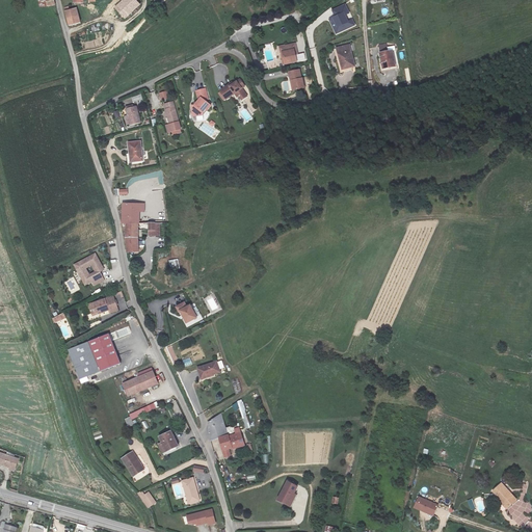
[(124,19),(139,4),(135,0),(123,0),(114,7),(124,19)]
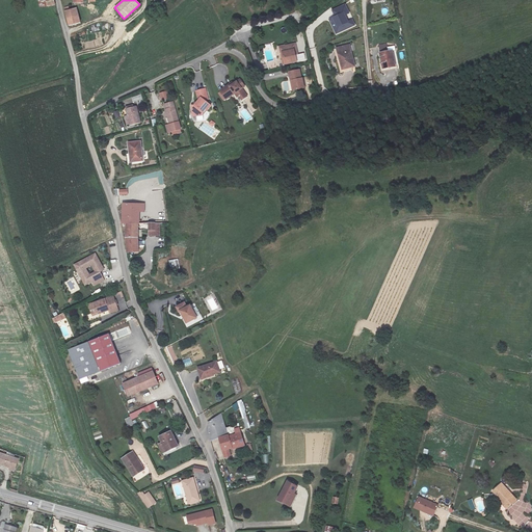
[(328,18),(336,34),(355,27),(347,3),(331,9),(335,16),(328,18)]
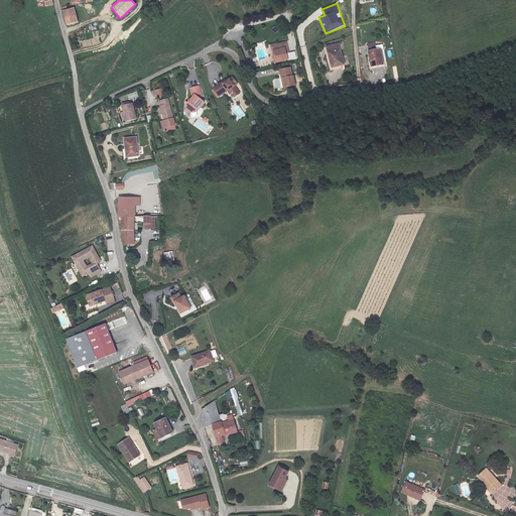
[(62,7),(68,25),(79,22),(75,8),(72,8),(71,7),(68,7),(67,6),(62,7)]
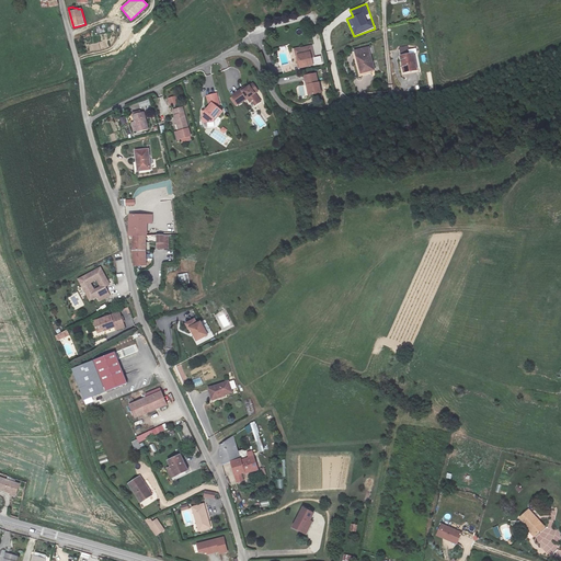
[(311,50),(296,54),(297,58),(296,59),(298,70),(311,67),(309,57),(312,56),(311,50)]
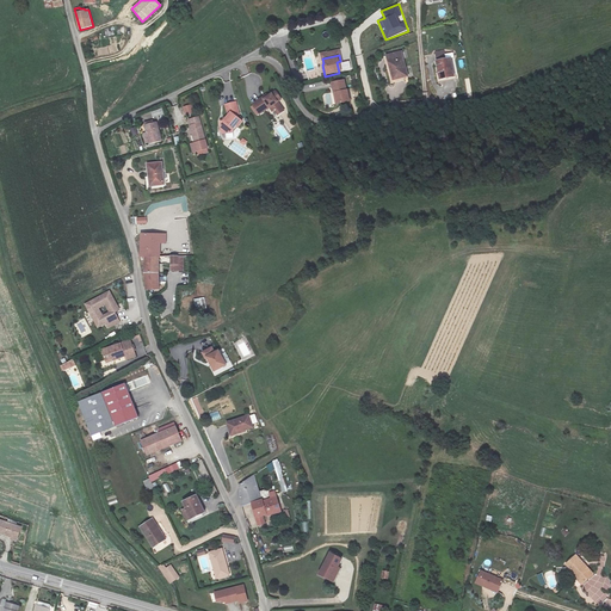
[(454,76),(449,57),(434,61),(439,80),(454,76)]
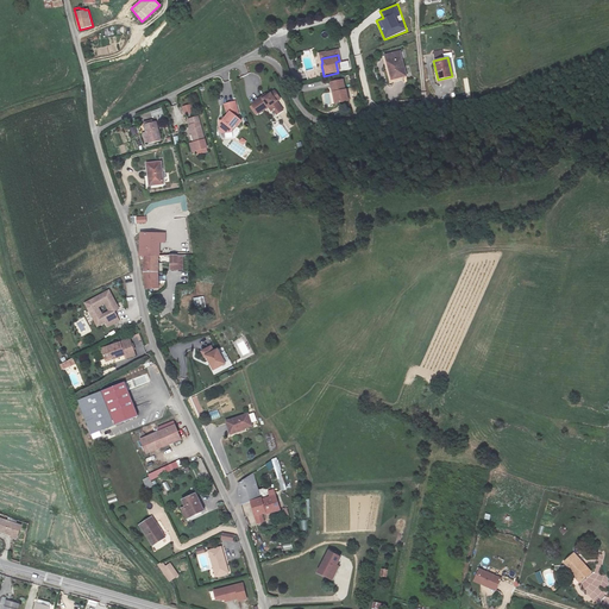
[(405,77),(400,60),(385,63),(390,81),(405,77)]
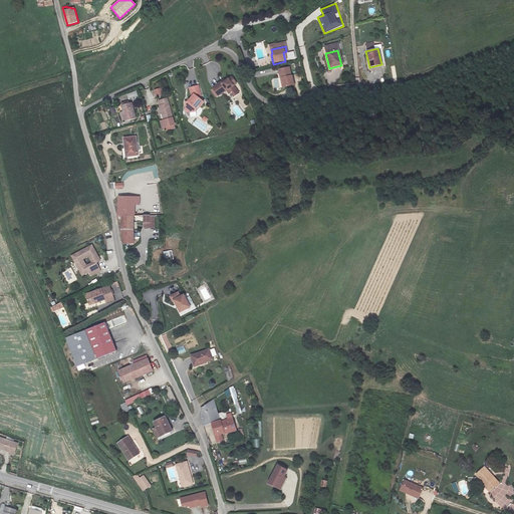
[(290,78),(288,69),(278,71),(280,79),(282,79),(284,89),(293,87),(291,77),(290,78)]
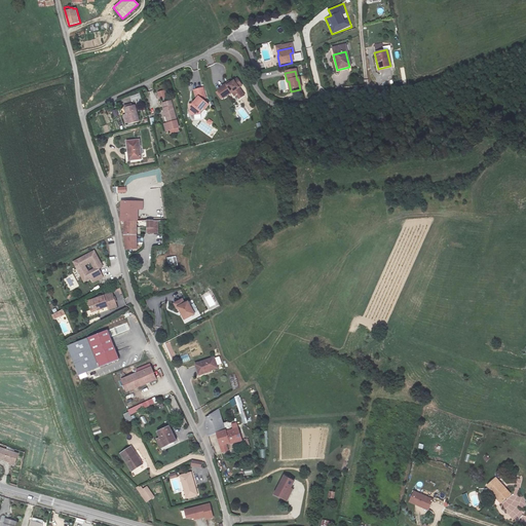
[(229,85),(228,84),(219,90),(225,99),(233,92),(235,96),(237,95),(240,99),(246,96),(240,87),(237,84),(240,82),(238,79),(232,83),(229,85)]
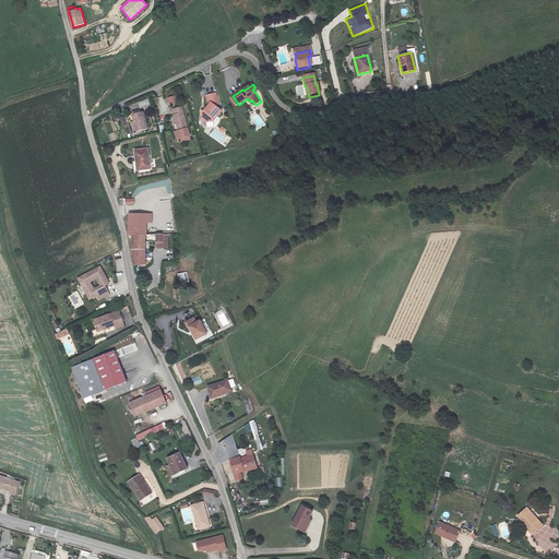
[(297,97),(305,96),(304,85),(296,86),(297,97)]
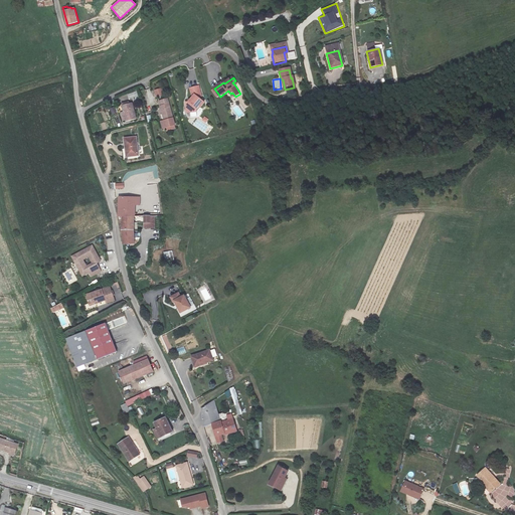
[(199,84),(191,88),(193,95),(194,96),(190,101),(188,101),(188,106),(191,106),(191,111),(199,111),(199,108),(204,102),(203,98),(201,99),(199,96),(202,96),(199,84)]
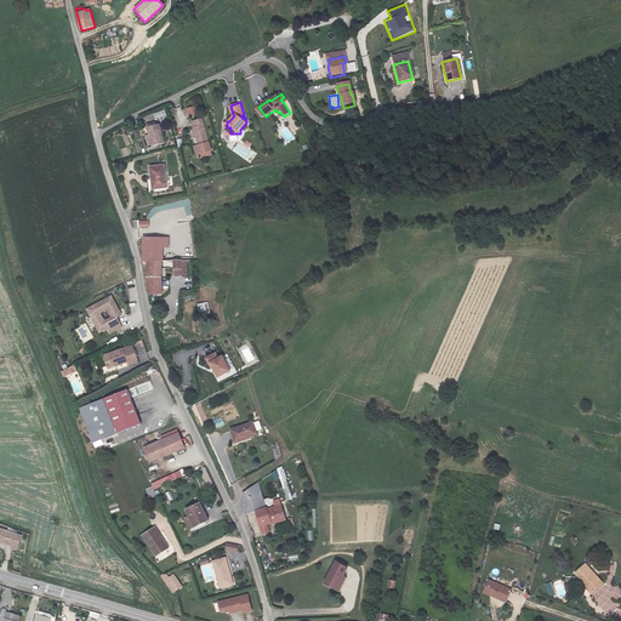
[(197,106),(188,107),(189,115),(198,114),(197,106)]
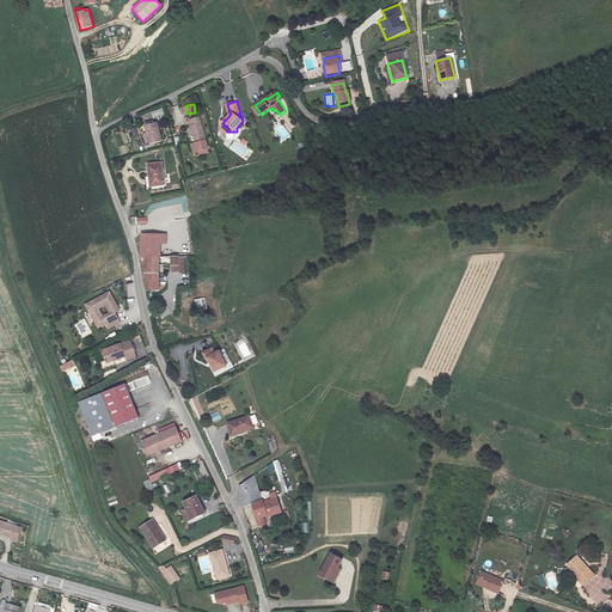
[(164,118),(160,109),(151,114),(153,118),(155,117),(157,121),(164,118)]
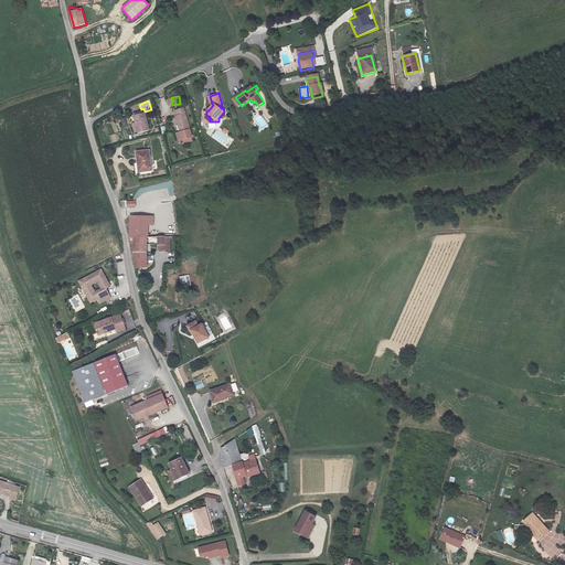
[(190,129),(184,107),(176,109),(178,116),(177,116),(181,132),(190,129)]
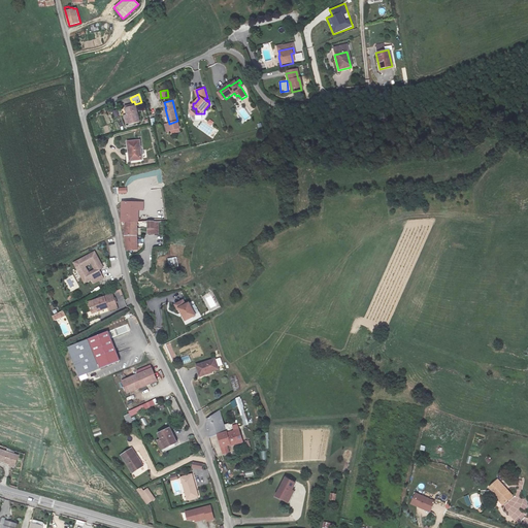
[(140,123),(136,106),(127,108),(130,125),(140,123)]
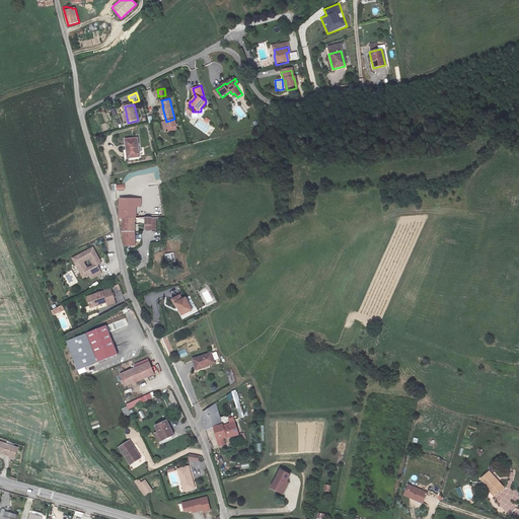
[(239,115),(242,119),(246,116),(239,106),(231,113),(235,118),(239,115)]
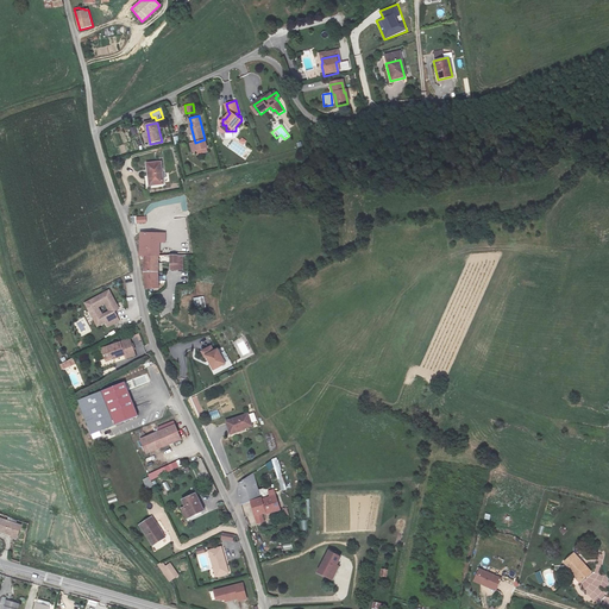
[(148,165),(149,176),(151,176),(152,186),(163,184),(161,163),(148,165)]
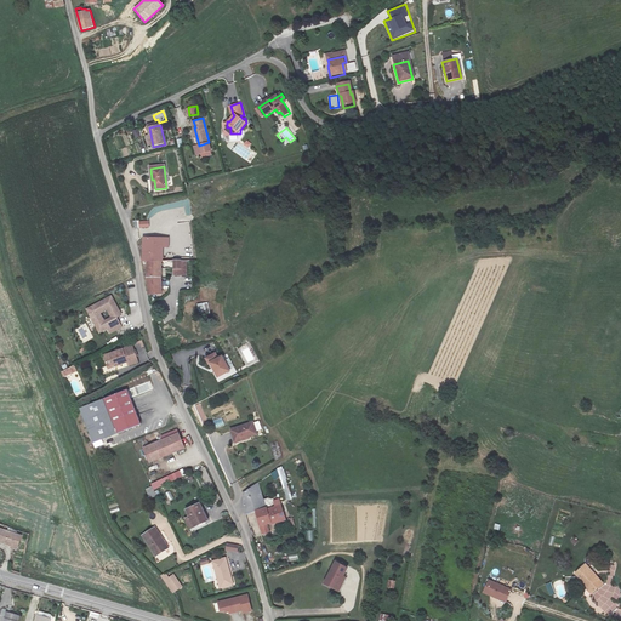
[(189,222),(178,223),(181,235),(191,233),(189,222)]
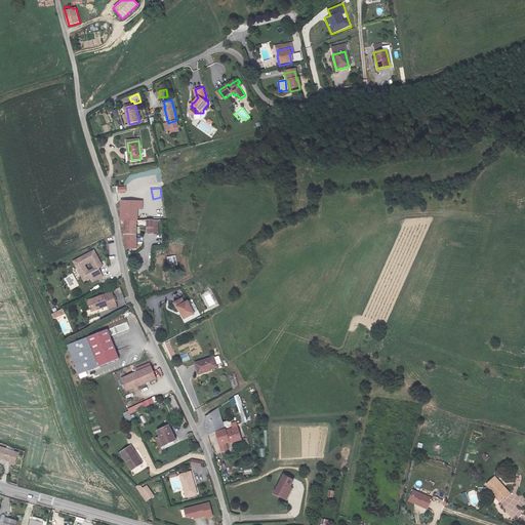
[(123,221),(127,221),(137,220),(138,209),(144,209),(144,202),(123,202),(123,221)]
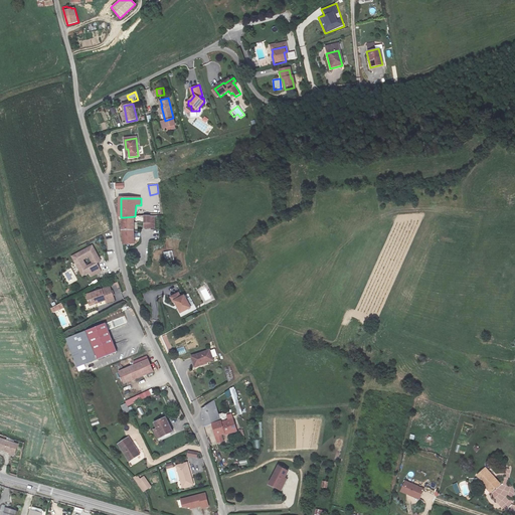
[(135,231),(135,216),(125,217),(125,237),(127,237),(129,245),(137,244),(135,231)]
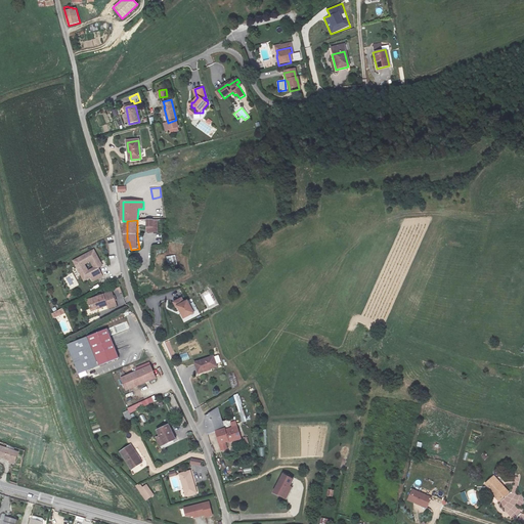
[(155,227),(160,226),(159,220),(148,220),(149,232),(155,232),(155,227)]
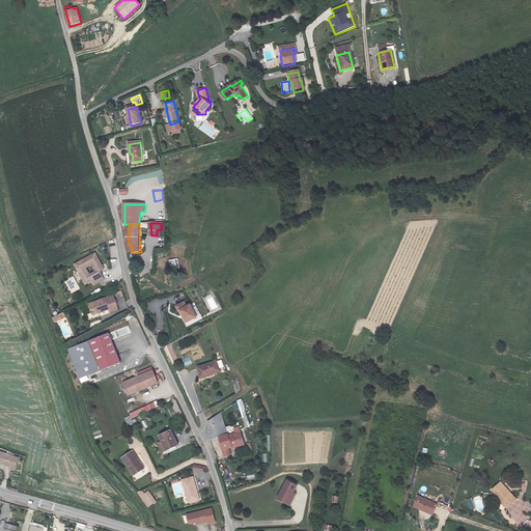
[(100,270),(103,269),(94,254),(75,266),(77,271),(85,284),(91,280),(94,284),(105,279),(100,270)]
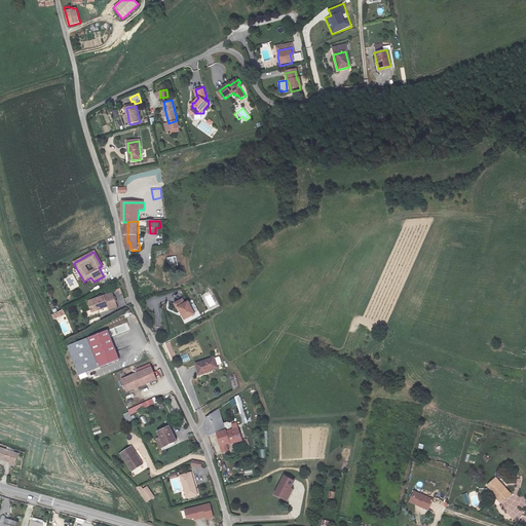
[(117,306),(112,292),(88,301),(91,310),(98,308),(98,309),(108,306),(109,309),(117,306)]
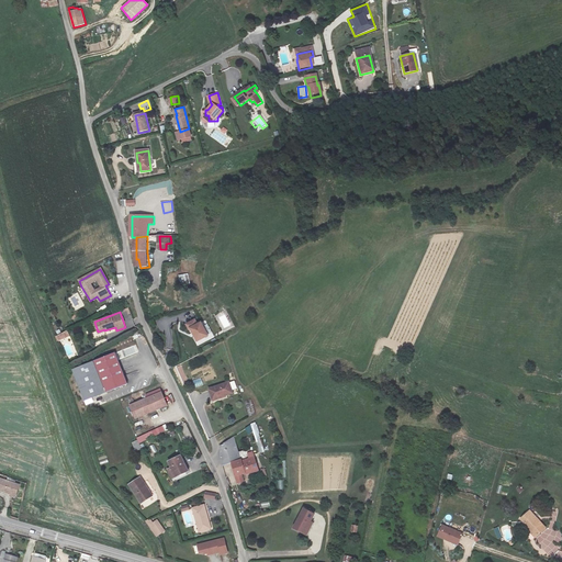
[(200,318),(191,322),(193,327),(194,326),(200,339),(211,335),(205,322),(202,323),(200,318)]
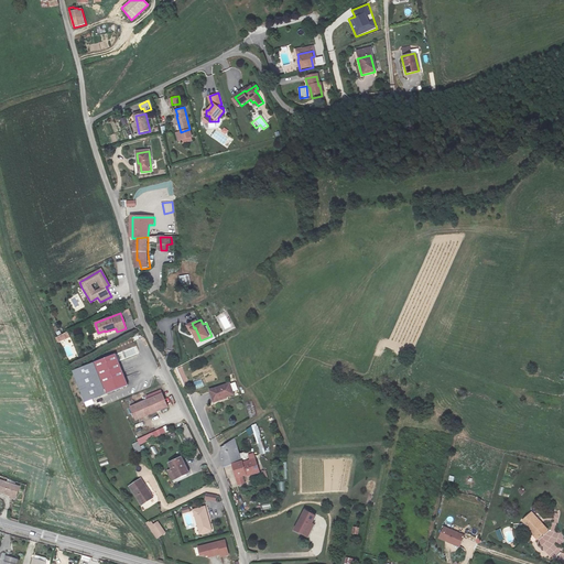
[(57,343),(71,337),(67,332),(55,337),(57,343)]
